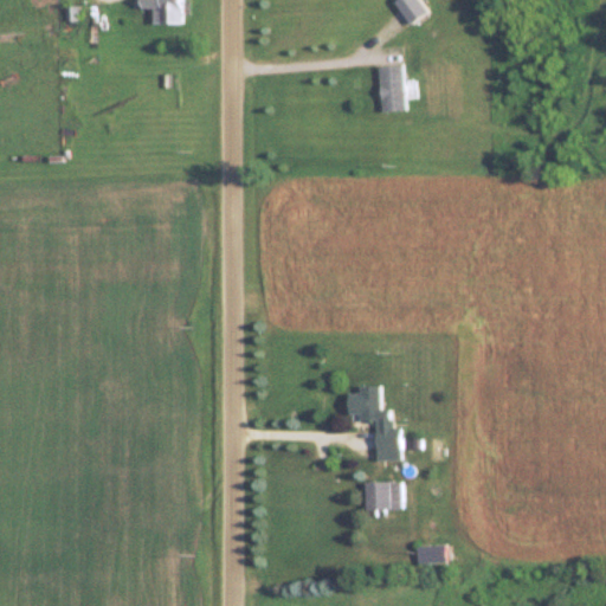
[(181,0),(140,0),(140,8),(154,8),(154,23),(182,23),(181,0)]
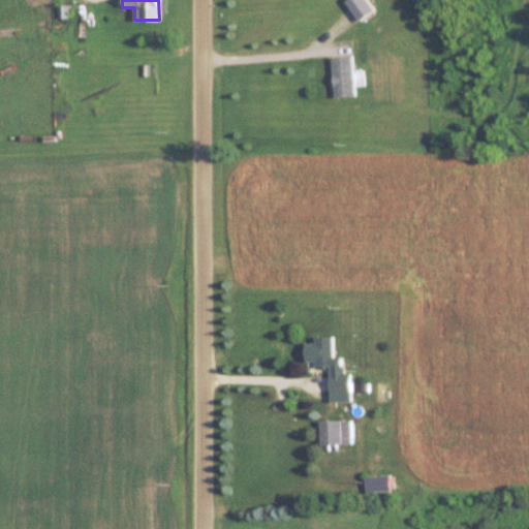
[(359,22),(373,10),(365,0),(345,0),(344,2),(359,22)]
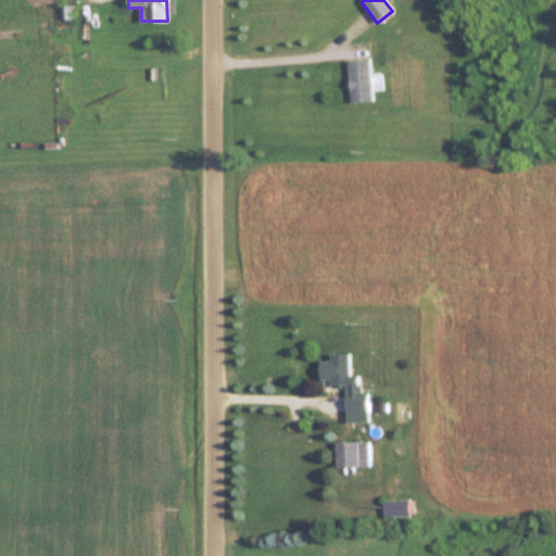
[(371,101),(371,61),(350,61),(350,101),(371,101)]
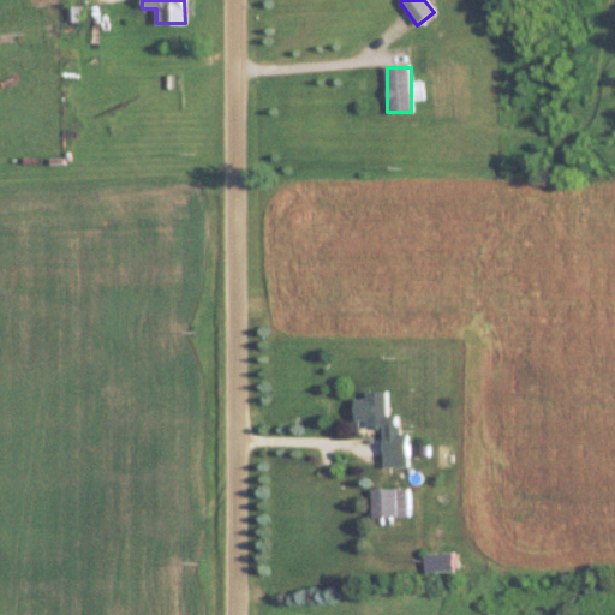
[(383,425),(384,464),(408,463),(407,433),(398,434),(398,415),(387,415),(387,390),(365,390),(366,399),(354,399),(354,421),(365,421),(365,425),(383,425)]
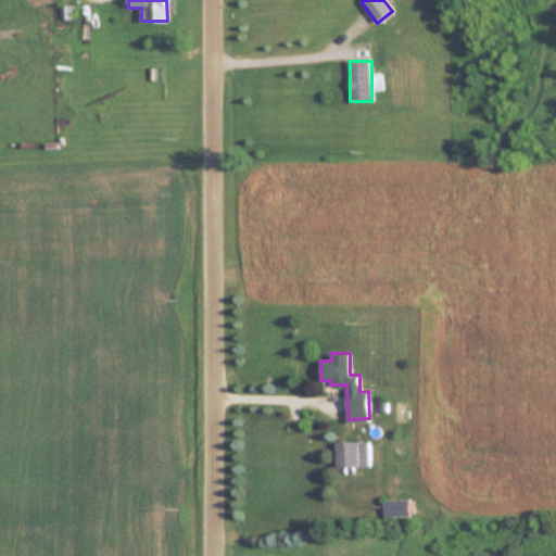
[(336,467),(373,467),(373,441),(336,441),(336,467)]
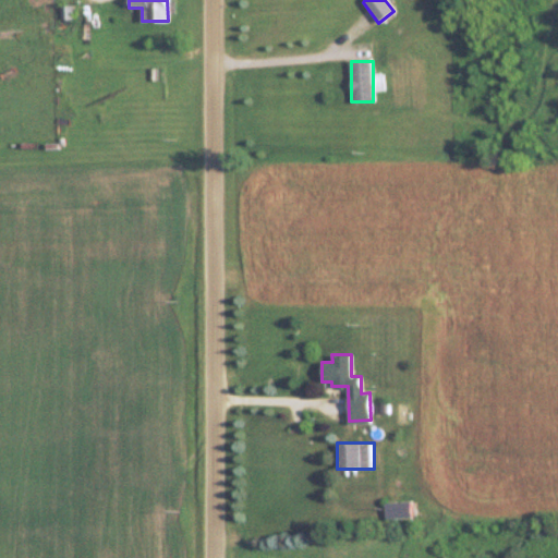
[(411,518),(411,502),(386,502),(386,518),(411,518)]
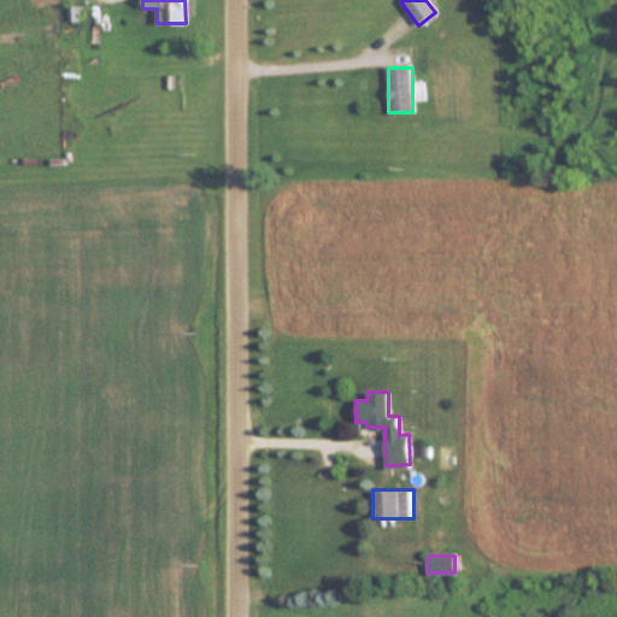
All buildings are outlined.
